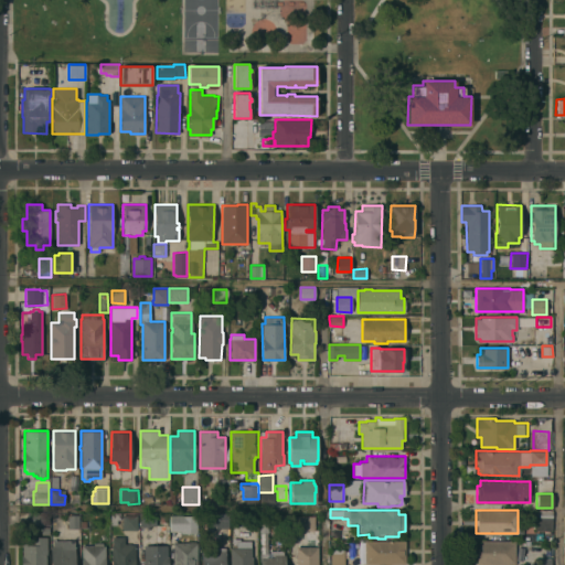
[(552,510),(552,530),(533,530),(533,510),(552,510)]
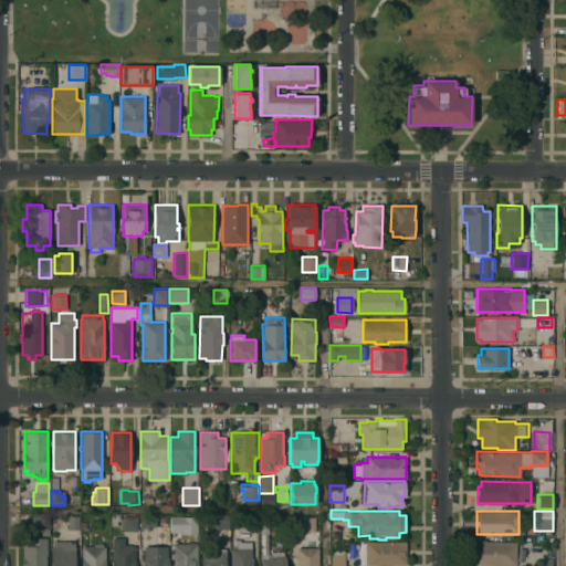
[(49,513),(49,526),(35,526),(35,527),(31,527),(31,526),(27,526),(27,513),(49,513)]
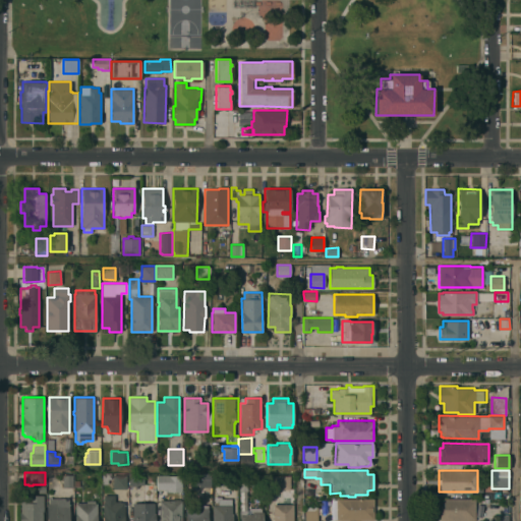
[(111,473),(111,479),(108,479),(108,483),(102,483),(102,472),(111,473)]
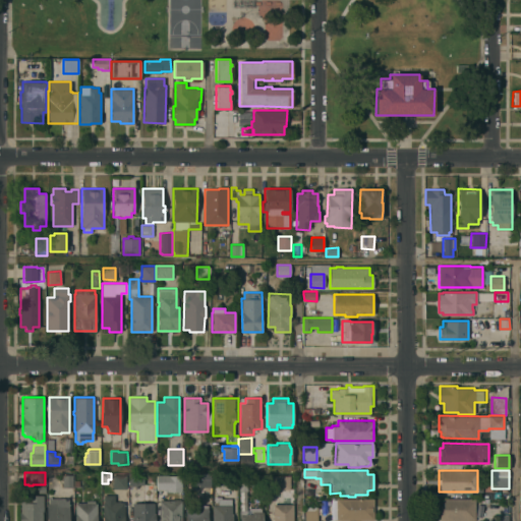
[(143,473),(143,484),(138,484),(138,485),(129,485),(129,473),(143,473)]
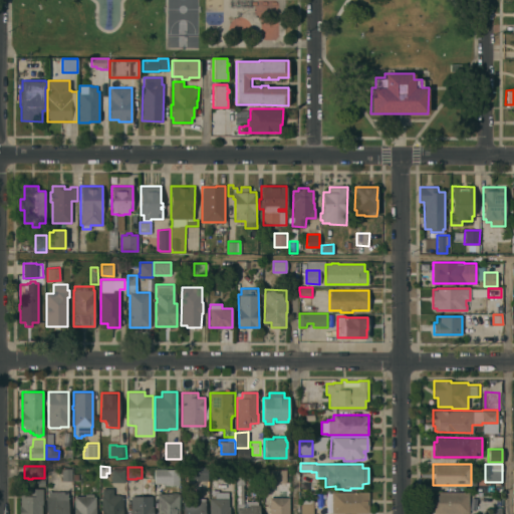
[(146,467),(154,468),(154,475),(146,475),(146,467)]
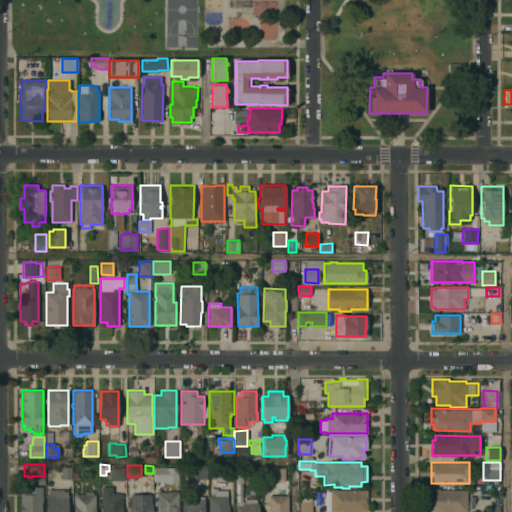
[(195,478),(195,476),(189,476),(189,465),(206,465),(207,478),(195,478)]
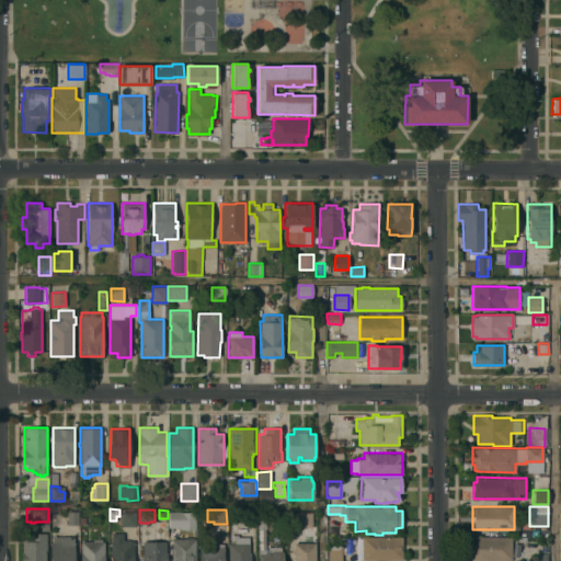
[(245,523),(245,510),(255,510),(255,523),(245,523)]
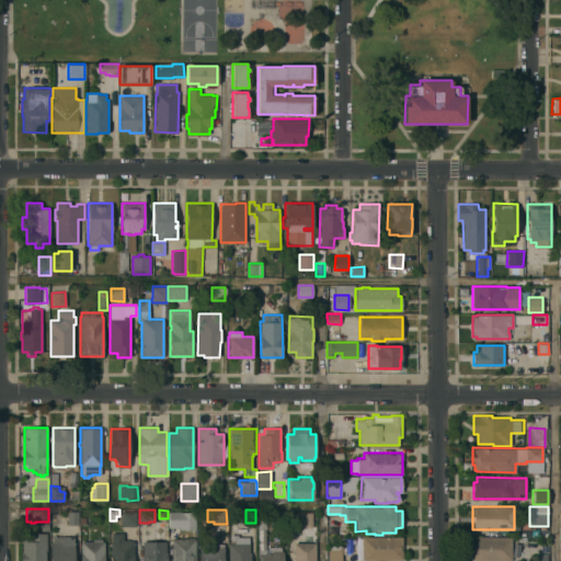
[(68,511),(78,511),(78,525),(68,525),(68,511)]
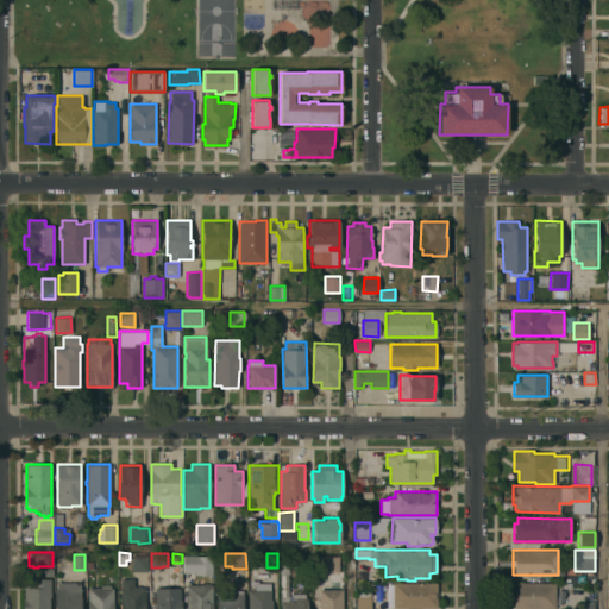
[(148,571),(132,571),(131,556),(148,556),(148,571)]
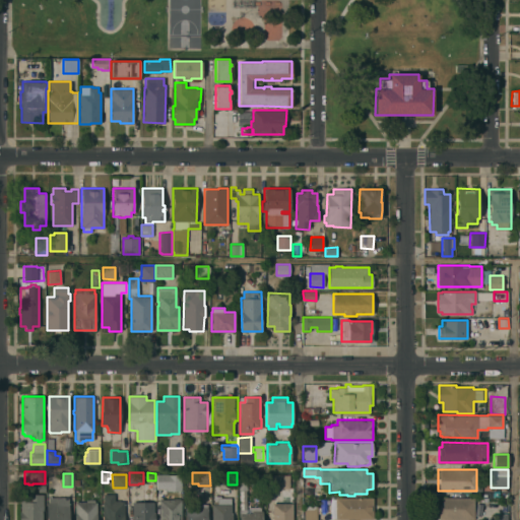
[(181,491),(167,491),(167,489),(156,489),(156,474),(181,474),(181,491)]
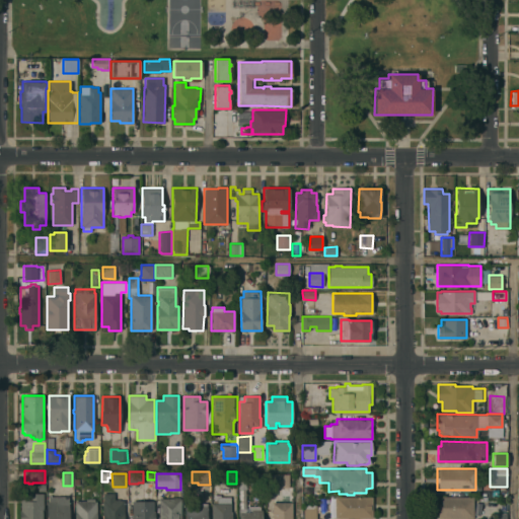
[(288,473),(288,487),(277,487),(277,488),(270,489),(270,473),(288,473)]
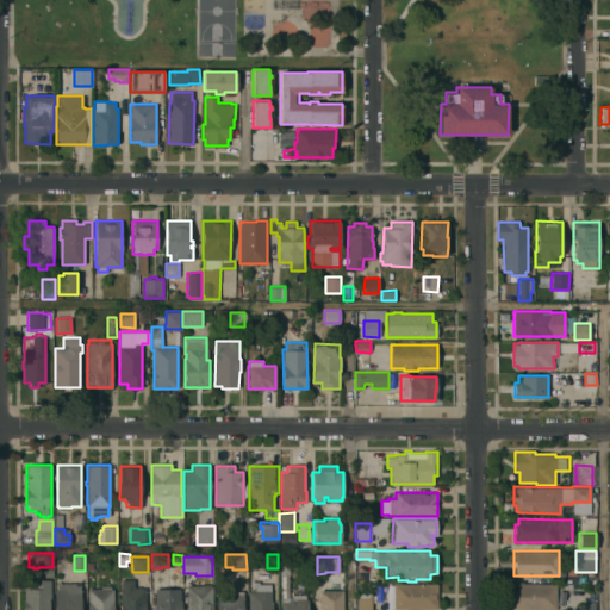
[(307,609),(280,609),(280,597),(281,576),(288,576),(288,597),(292,597),(292,595),(305,595),(305,599),(307,599),(307,609)]
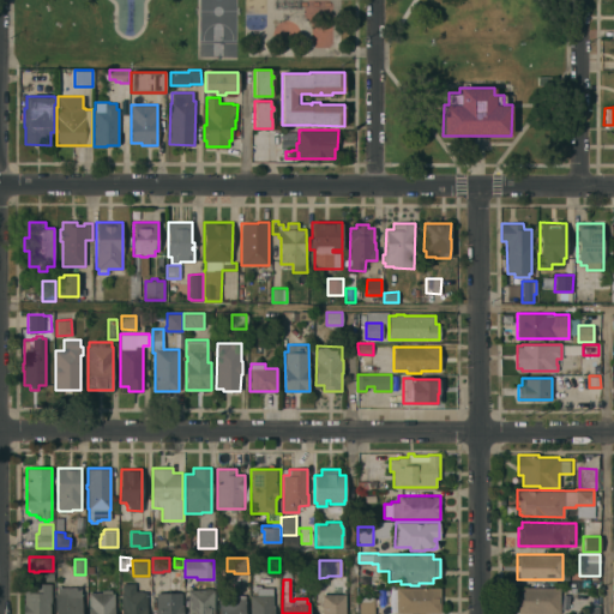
[(23,613),(23,603),(24,603),(24,589),(32,589),(32,584),(52,583),(52,603),(50,603),(50,613),(23,613)]
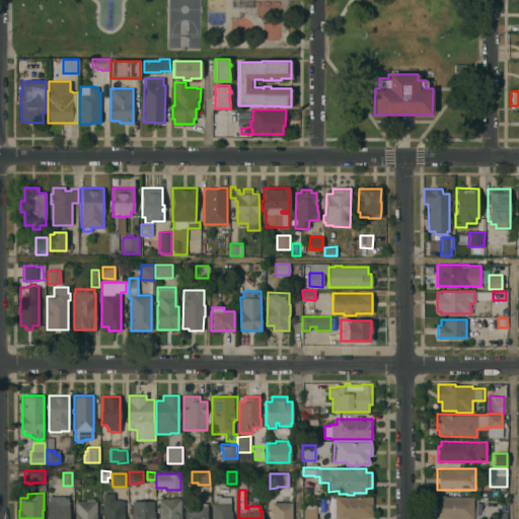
[(124,518),(102,518),(102,500),(103,500),(103,493),(114,493),(115,499),(119,499),(119,500),(124,500),(124,518)]
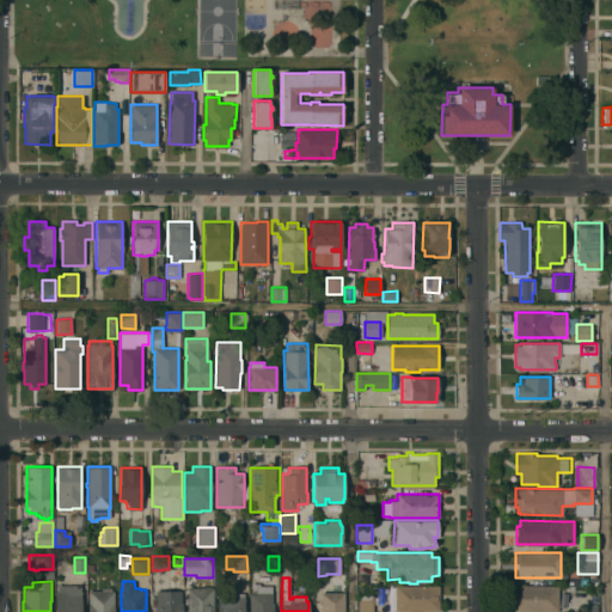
[(271,605),(273,605),(273,611),(249,611),(249,593),(251,593),(251,583),(259,583),(259,586),(271,586),(271,593),(271,605)]
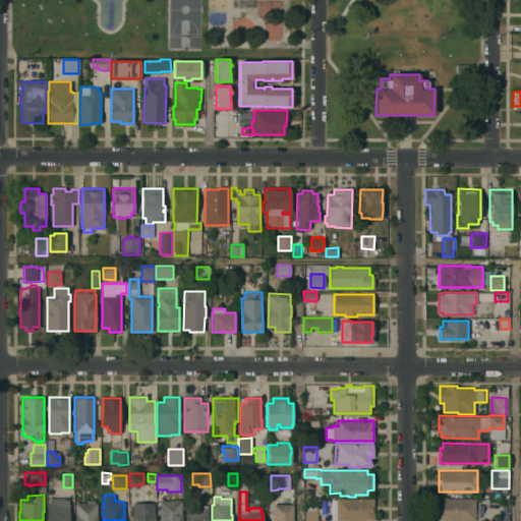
[(293,520),(273,520),(273,503),(282,503),(282,497),(290,497),(290,504),(293,504),(293,520)]
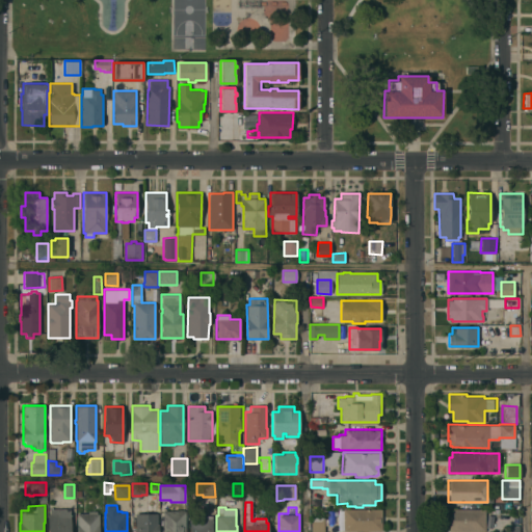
[(70,531),(48,531),(48,513),(50,513),(50,509),(70,508),(70,531)]
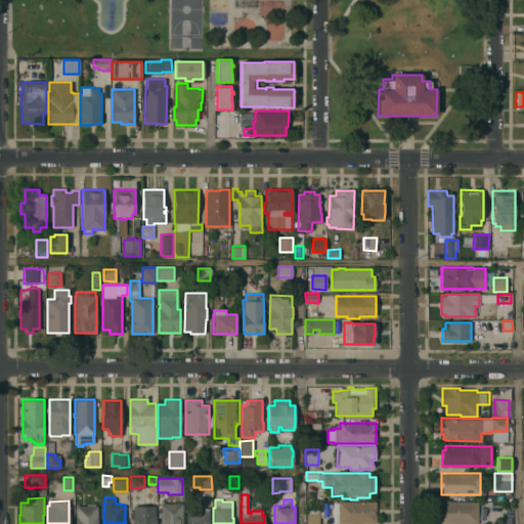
[(375,500),(376,523),(337,523),(337,514),(334,514),(334,503),(337,503),(337,500),(375,500)]
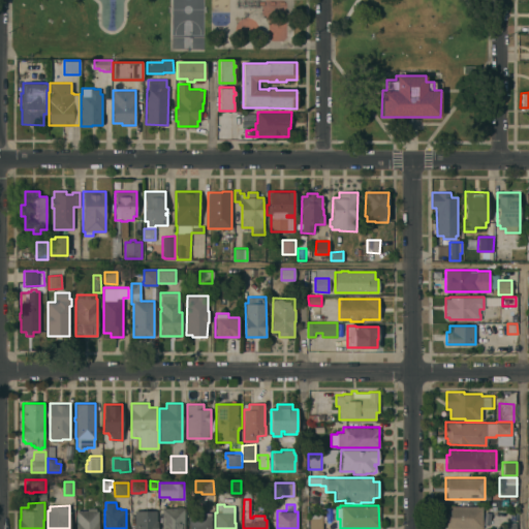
[(481,505),(481,528),(445,528),(445,512),(449,512),(449,505),(481,505)]
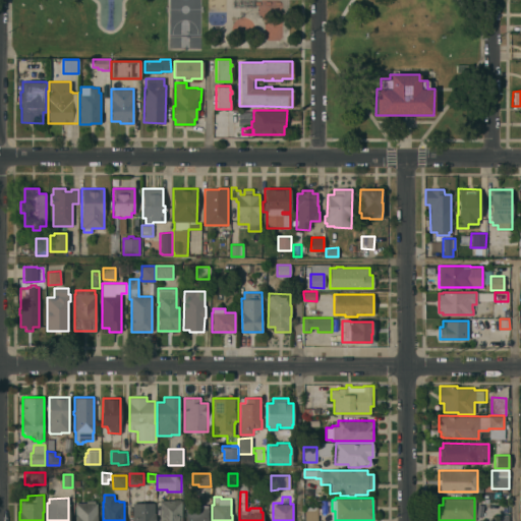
[(160,520),(160,500),(173,500),(173,499),(181,499),(181,520),(160,520)]
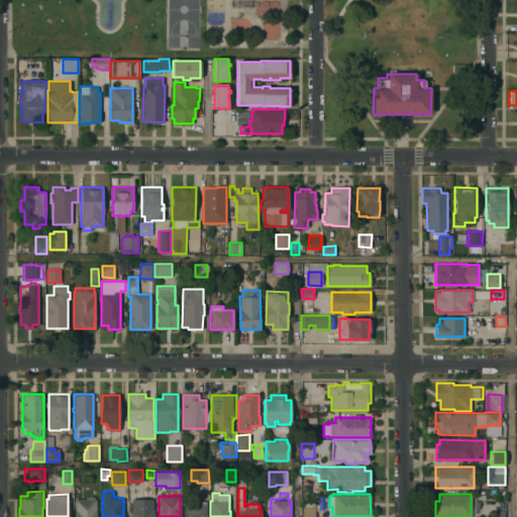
[(206,516),(184,516),(184,501),(189,501),(189,496),(201,496),(201,501),(206,501),(206,516)]
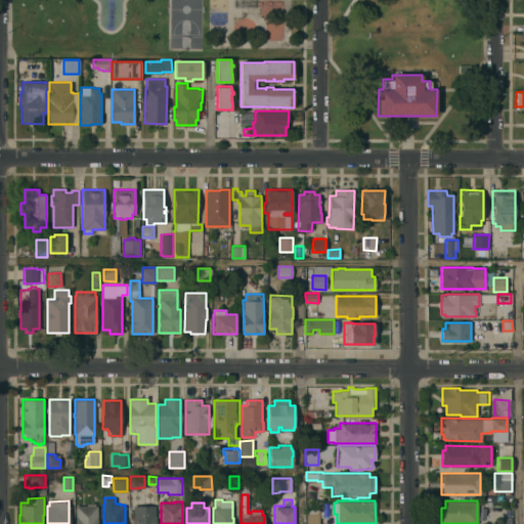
[(97,523),(76,523),(76,506),(87,506),(87,504),(94,504),(94,506),(97,506),(97,523)]
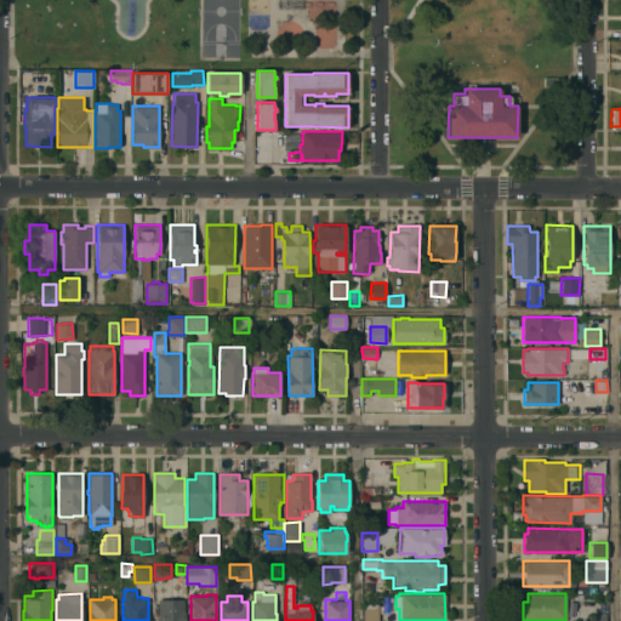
[(155,620),(155,616),(158,616),(158,599),(183,599),(183,611),(186,611),(186,620),(155,620)]
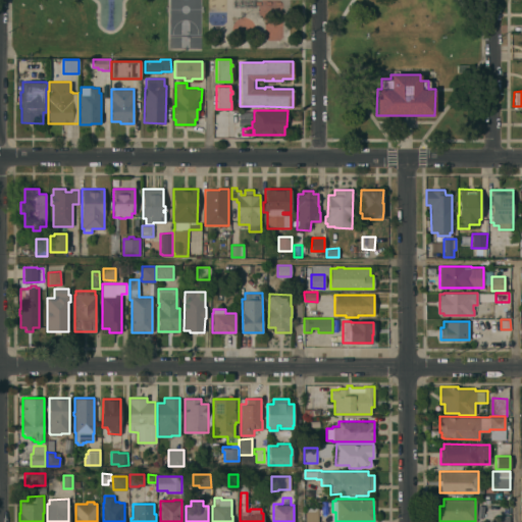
[(317,521),(305,521),(305,511),(306,511),(306,505),(311,505),(311,511),(317,511),(317,521)]
